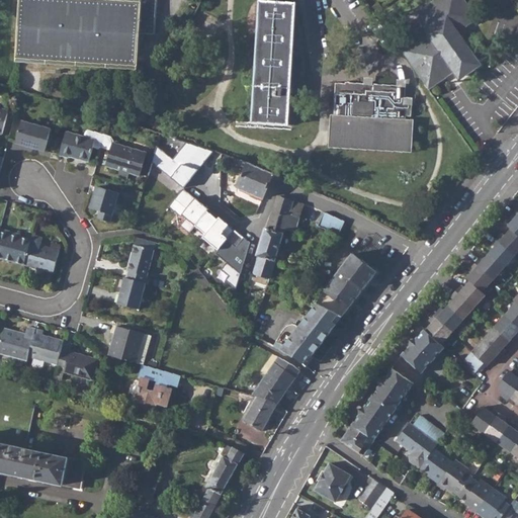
[(18,0),(15,63),(138,71),(140,34),(155,35),(157,0),(18,0)]
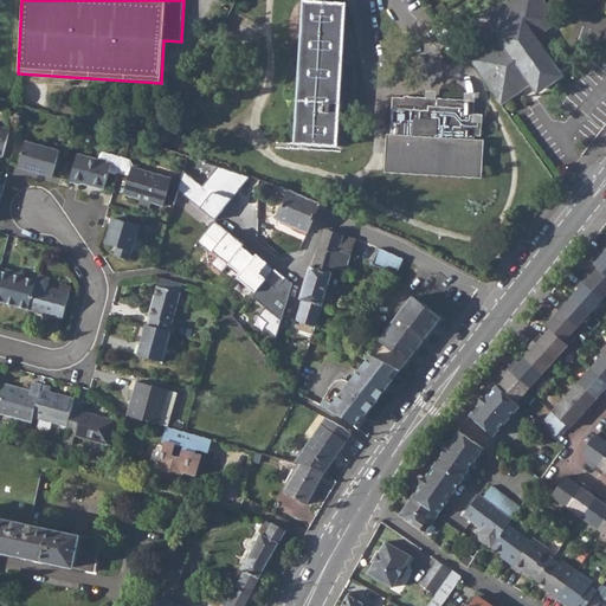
[(470,62),(503,107),(527,89),(524,85),(530,82),(539,92),(543,89),(545,91),(560,81),(558,77),(562,75),(536,37),(545,30),(546,32),(560,21),(543,0),(523,0),(515,6),(511,1),(488,19),(497,31),(490,36),(496,44),(470,62)]
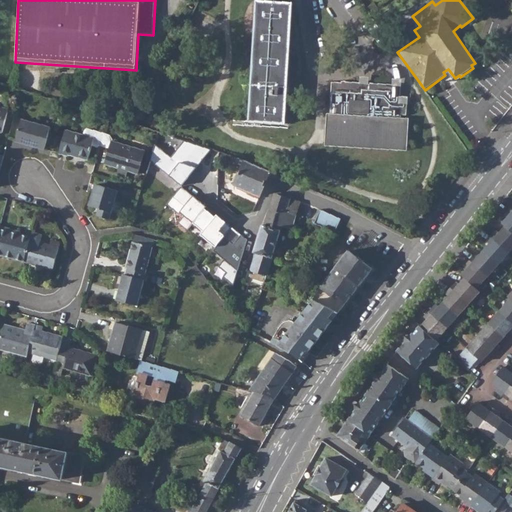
[(249,121),(284,123),(292,3),(257,1),(249,121)]
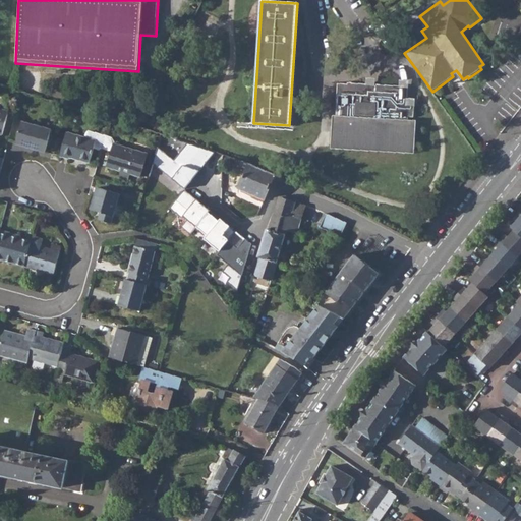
[(393,17),(401,31),(408,26),(400,12),(393,17)]
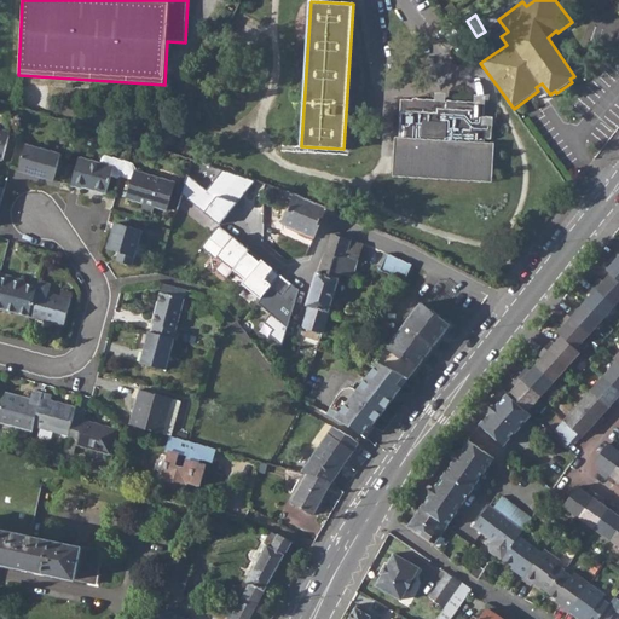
[(449,35),(462,56),(472,50),(457,29),(449,35)]
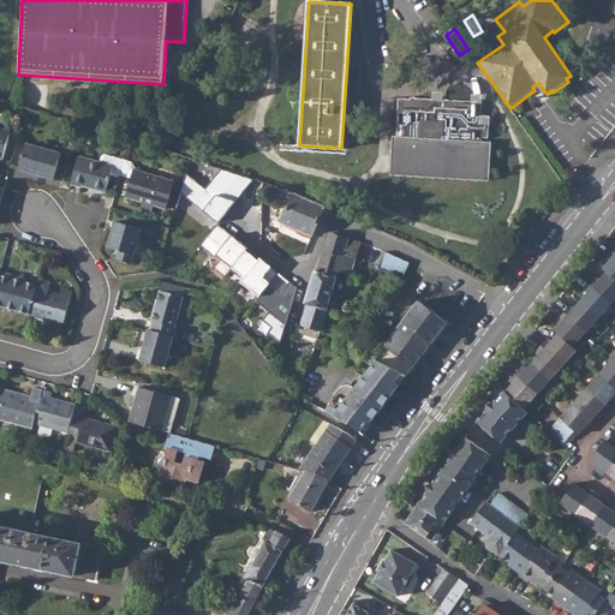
[(395,139),(393,171),(485,177),(488,145),(481,145),(482,138),(488,138),(489,124),(481,123),(482,102),(433,99),(410,97),(410,99),(399,97),(395,136),(395,137),(398,137),(398,139),(395,139)]
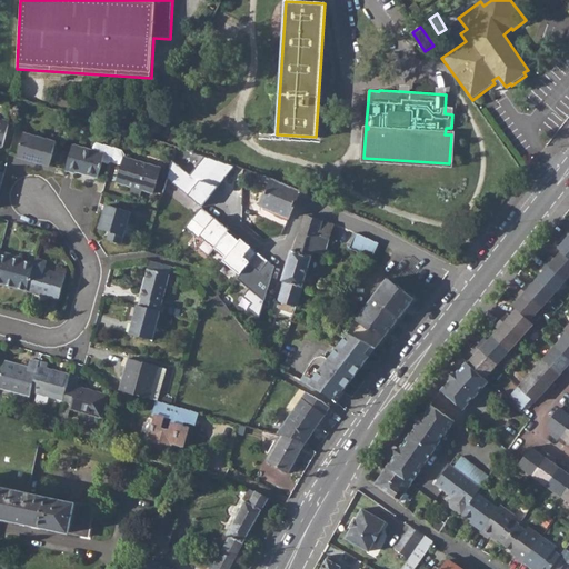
[(0,146),(3,148),(11,122),(0,118),(0,146)]
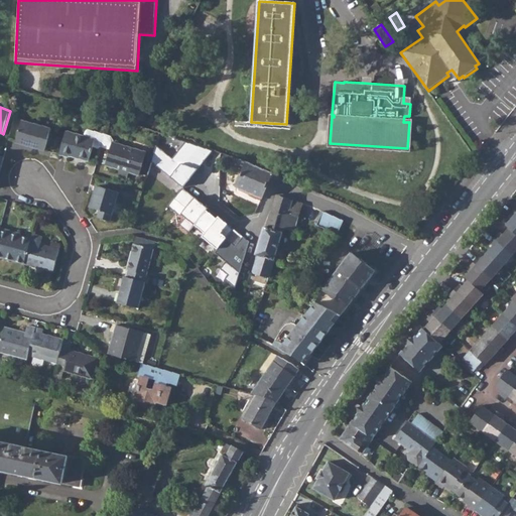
[(17,142),(45,150),(51,128),(23,120),(17,142)]
